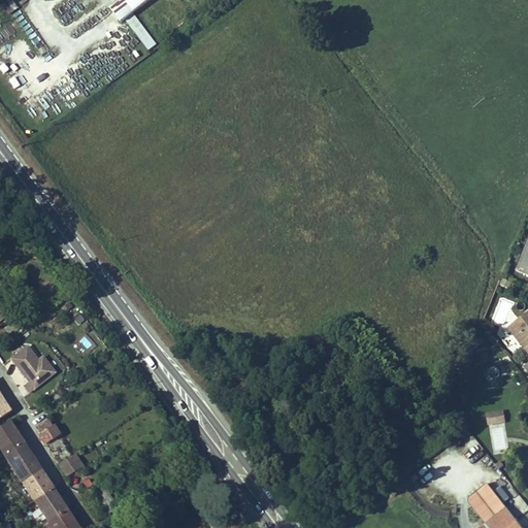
[(150,0),(123,0),(111,9),(122,23),(150,0)]
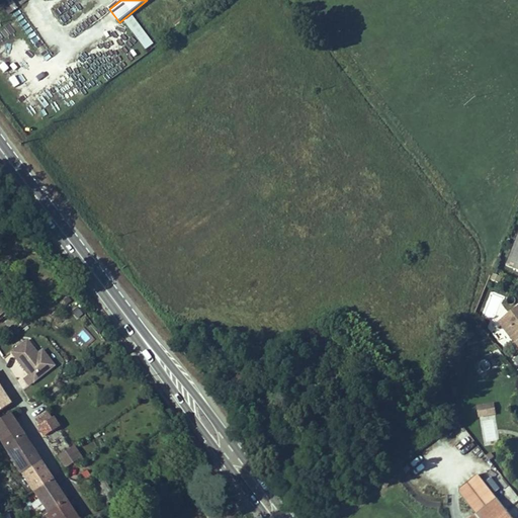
[(517,270),(517,249),(514,247),(507,264),(514,267),(514,268),(517,270)]
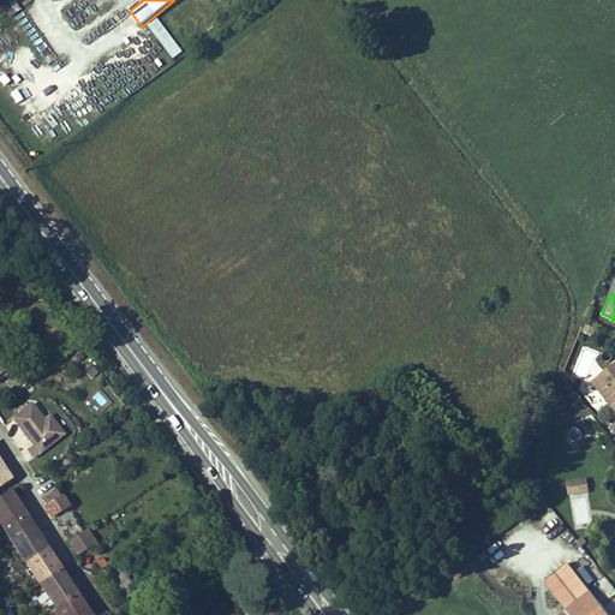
[(614,363),(592,382),(614,410),(614,363)]
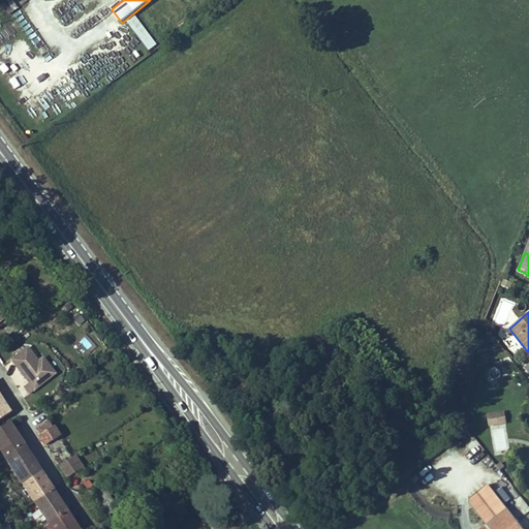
[(72,341),(84,354),(93,347),(82,333),(72,341)]
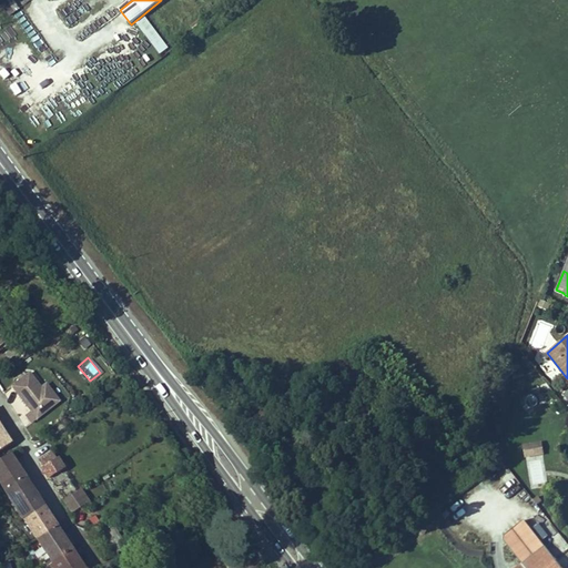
[(54,406),(41,388),(29,374),(12,387),(31,412),(26,415),(32,423),(54,406)]
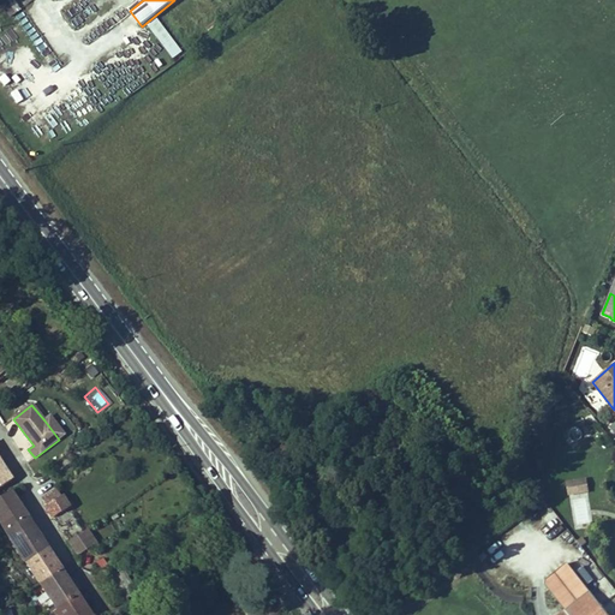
[(64,435),(49,417),(45,421),(59,440),(64,435)]
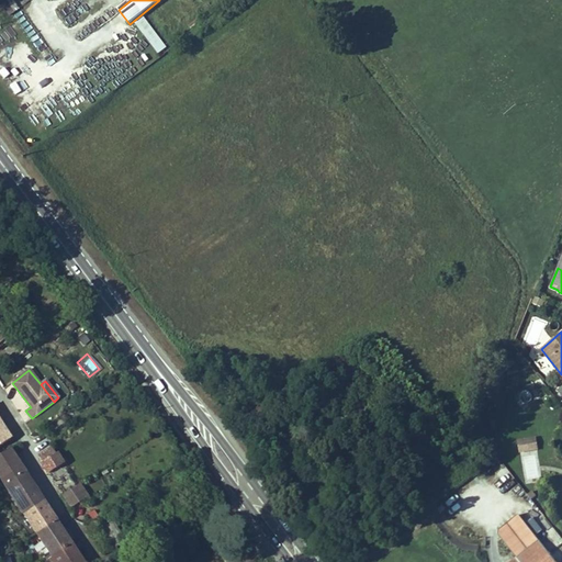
[(0,445),(10,439),(0,423),(0,445)]
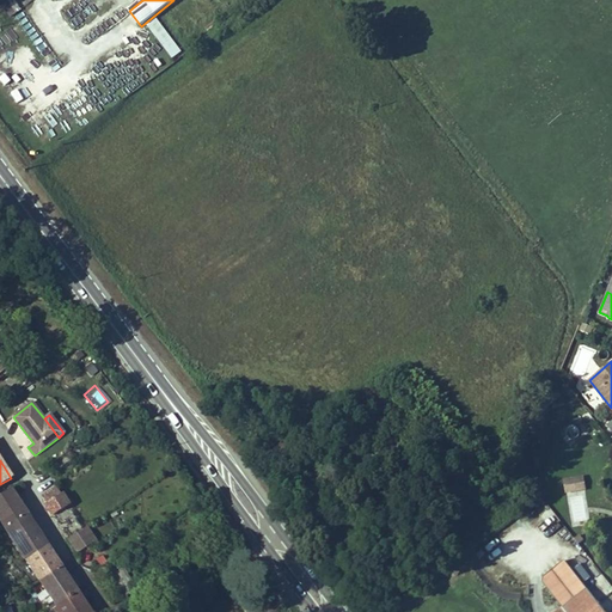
[(563,478),(565,494),(586,489),(583,475),(563,478)]
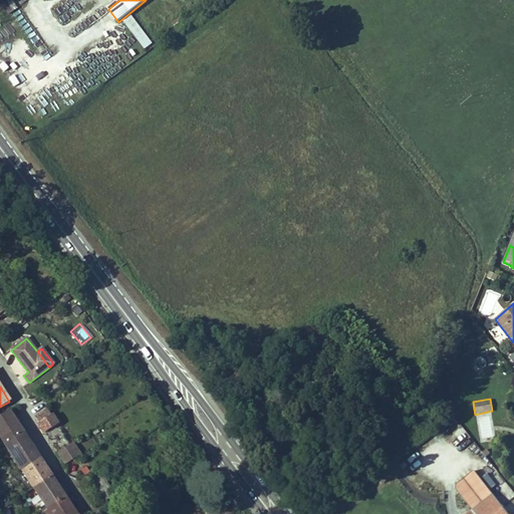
[(41,462),(22,433),(17,436),(17,435),(13,437),(7,428),(16,423),(8,411),(0,416),(0,435),(34,488),(51,477),(46,469),(37,475),(32,468),(41,462)]
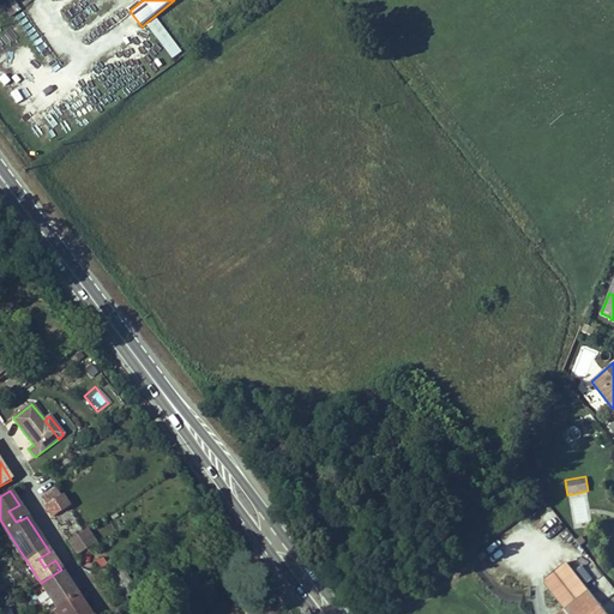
[(70,506),(61,495),(60,495),(58,491),(43,499),(46,505),(46,506),(53,517),(70,506)]
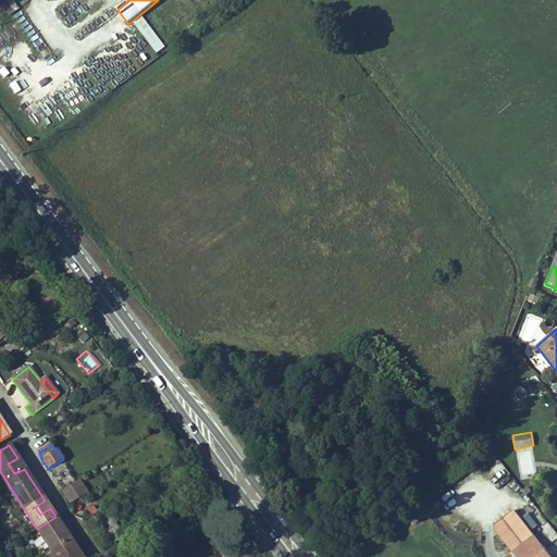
[(528,453),(528,458),(519,459),(519,475),(534,475),(534,452),(528,453)]
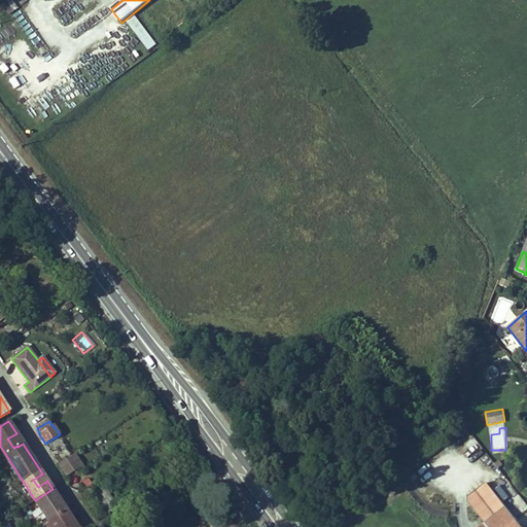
[(23,444),(16,433),(7,438),(13,448),(18,446),(18,447),(23,444)]
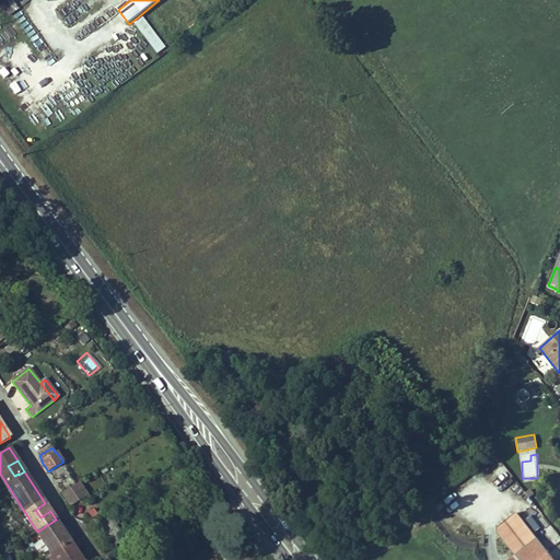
[(86,494),(80,482),(63,492),(70,504),(86,494)]
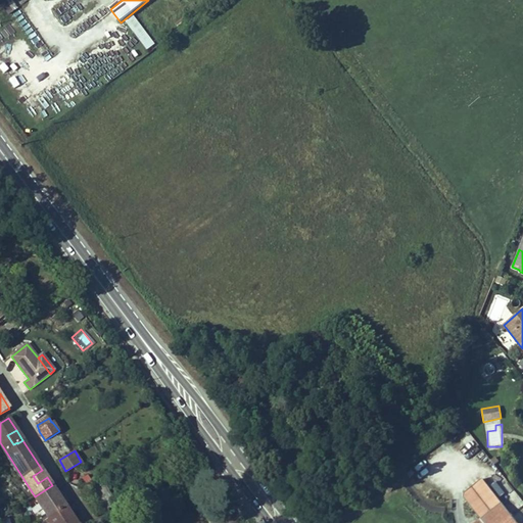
[(47,477),(42,470),(33,476),(38,483),(47,477)]
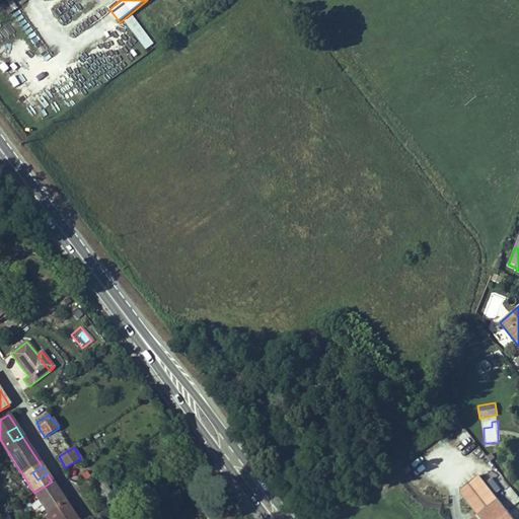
[(513,518),(479,475),(460,490),(460,495),(477,516),(472,518),(513,518)]
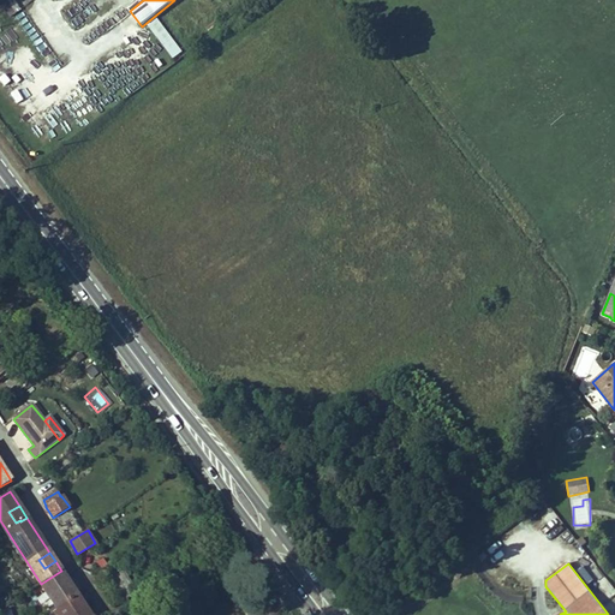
[(77,596),(61,571),(41,584),(58,609),(77,596)]
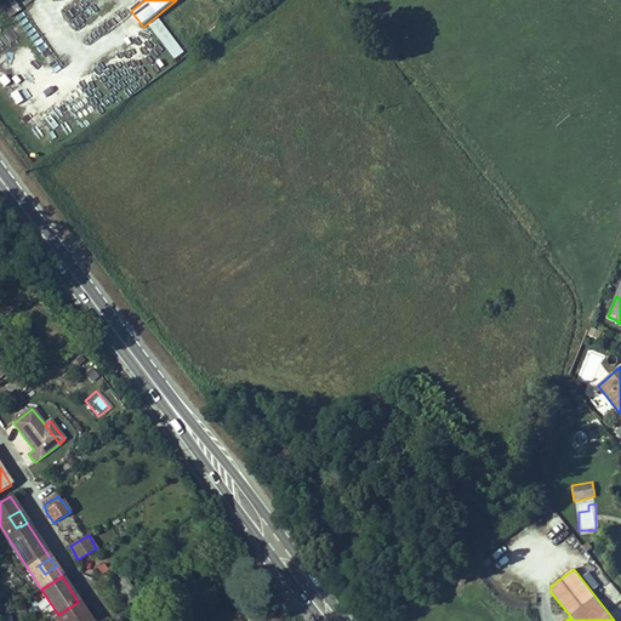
[(90,620),(78,602),(58,615),(50,620),(90,620)]
